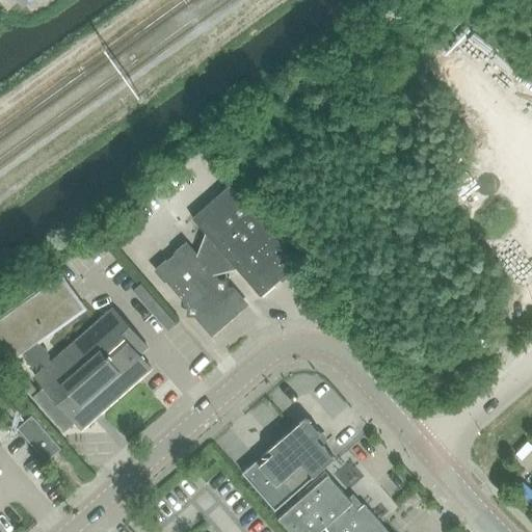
[(196,253),(195,256),(212,274),(236,269),(260,296),(289,271),(297,263),(249,209),(229,185),(191,218),(204,233),(200,244),(196,253)]
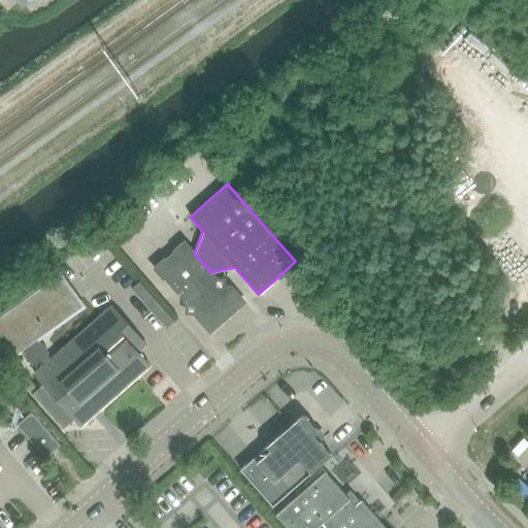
[(186,311),(191,312),(192,312),(192,314),(208,332),(242,302),(229,288),(226,291),(223,287),(223,279),(216,278),(184,242),(154,268),(186,305),(186,311)]
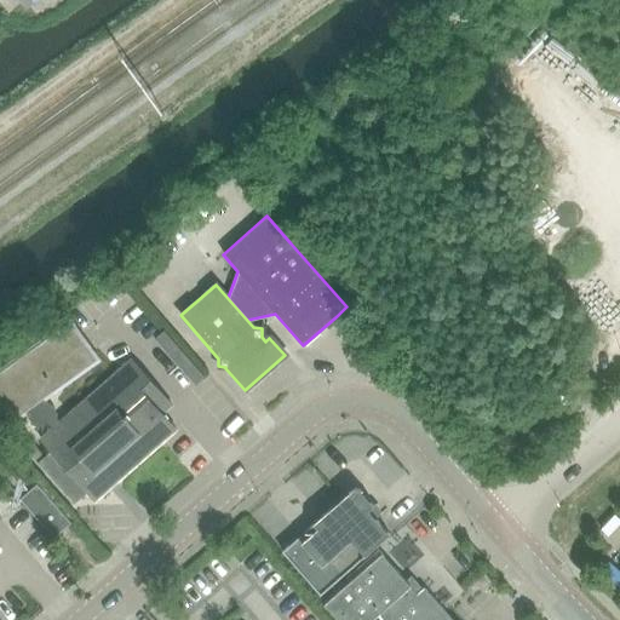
[(68,327),(59,333),(0,375),(0,419),(6,429),(27,414),(46,400),(95,365),(68,327)]
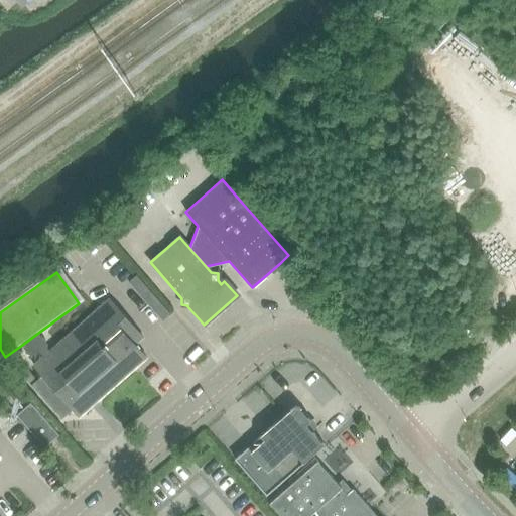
[(148,306),(161,320),(168,314),(135,275),(127,282),(148,306)]
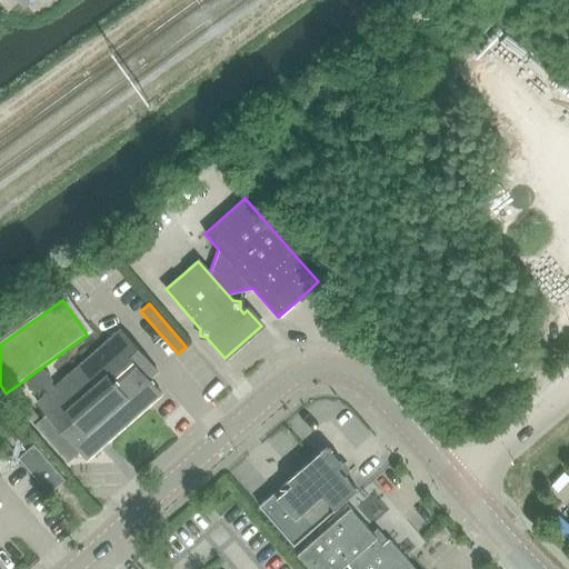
[(42,367),(25,380),(30,387),(28,389),(31,389),(32,389),(32,390),(33,390),(35,390),(36,390),(36,391),(37,391),(38,391),(39,391),(40,391),(40,390),(41,390),(42,390),(43,390),(43,389),(45,389),(46,389),(49,391),(40,398),(36,402),(46,415),(35,425),(66,460),(77,450),(85,459),(99,447),(106,441),(156,398),(159,395),(155,388),(147,380),(157,372),(122,332),(119,330),(93,352),(56,385),(53,383),(53,382),(53,381),(53,380),(53,379),(53,378),(53,377),(52,377),(52,376),(52,375),(51,375),(51,373),(50,373),(50,372),(49,372),(49,371),(48,371),(48,370),(47,370),(46,370),(46,369),(45,369),(43,369),(43,368),(42,367)]
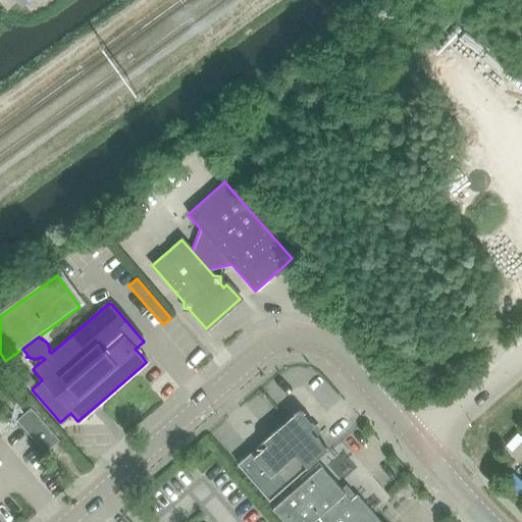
[(17,420),(46,453),(60,440),(32,408),(17,420)]
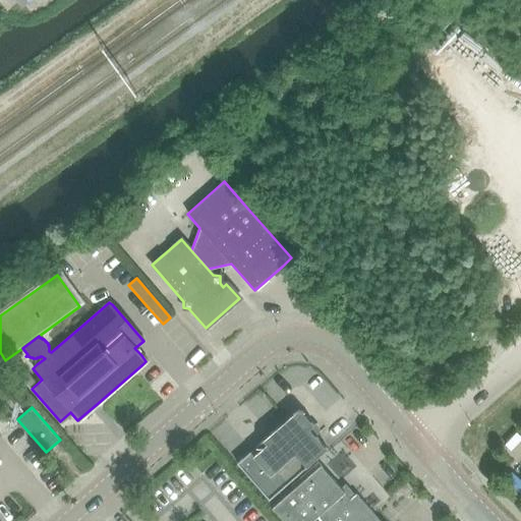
[(0,431),(10,423),(0,411),(0,431)]
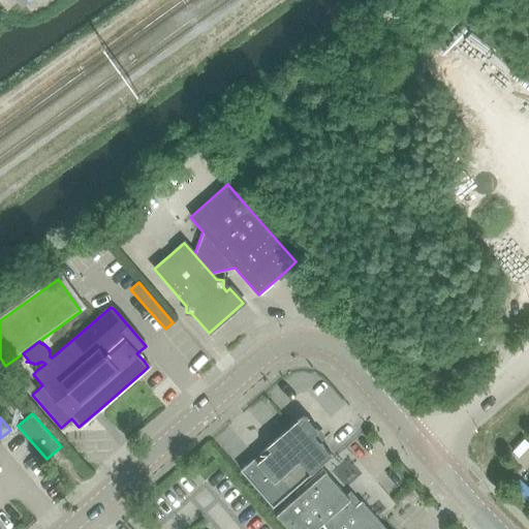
[(298,421),(241,471),(273,507),(332,456),(314,436),(318,432),(308,421),(306,419),(304,418),(302,418),(300,419),(298,421)]
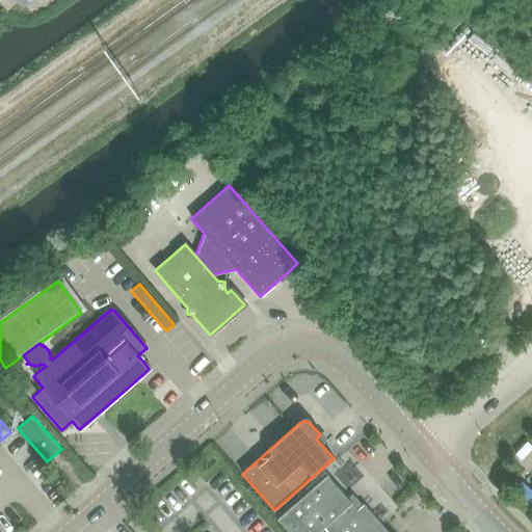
[(388,531),(364,504),(357,510),(327,475),(277,520),(289,531),(319,531),(324,527),(328,531),(388,531)]
